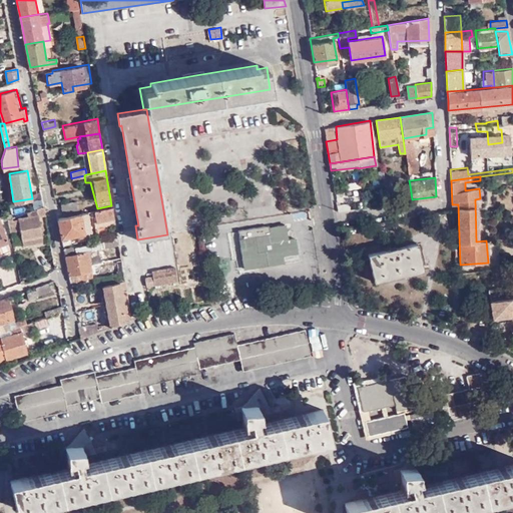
[(404,200),(412,199),(410,185),(403,185),(404,200)]
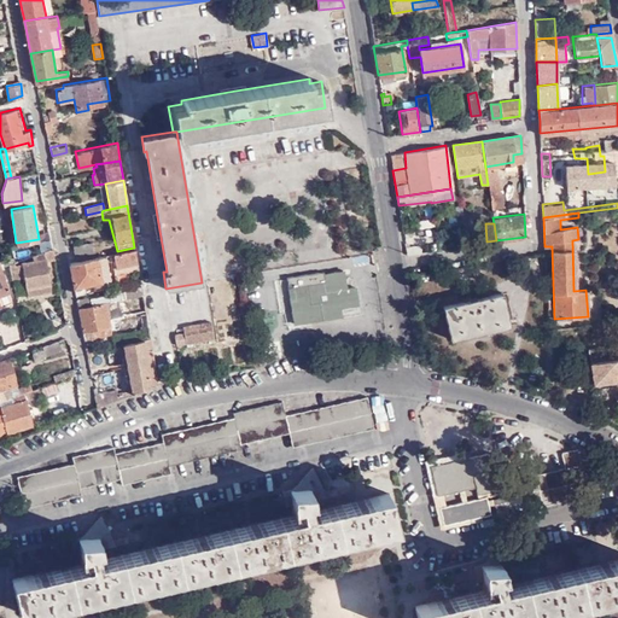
[(75,260),(94,256),(91,239),(71,243),(75,260)]
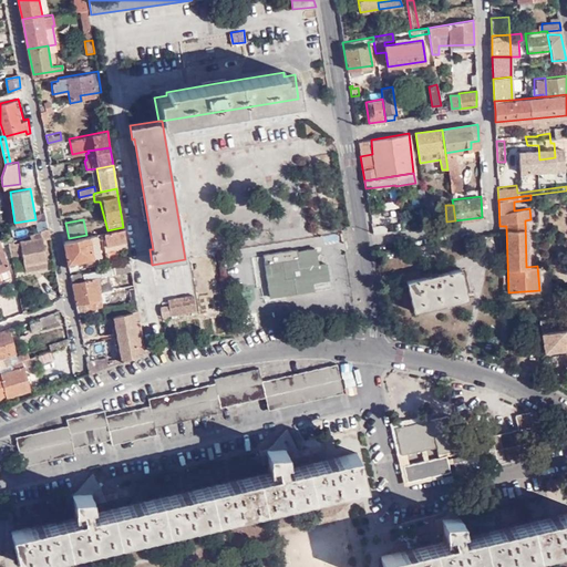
[(50,235),(48,226),(29,233),(29,236),(37,235),(38,237),(41,237),(50,235)]
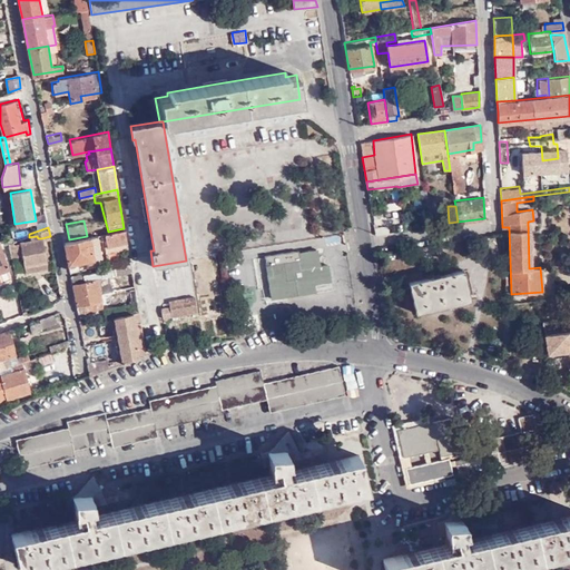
[(118,242),(127,241),(125,228),(124,228),(108,232),(104,232),(106,244),(118,242)]
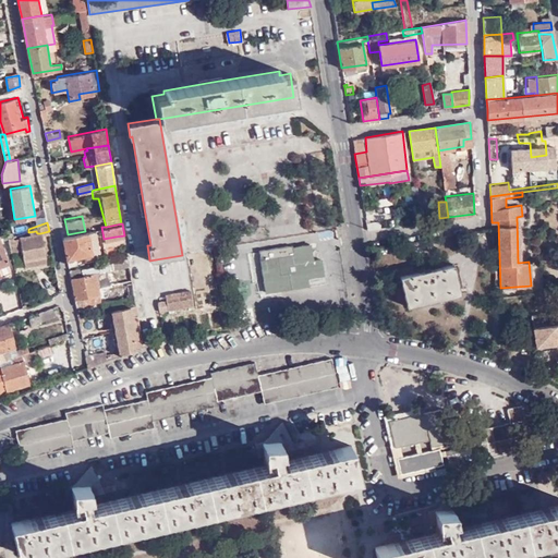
[(62,235),(68,263),(99,256),(94,229),(85,231),(68,234),(62,235)]
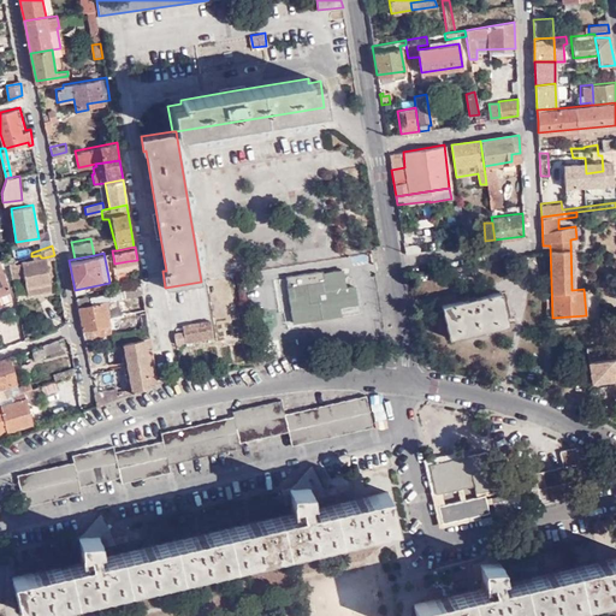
[(13,262),(12,259),(9,260),(11,276),(23,273),(27,292),(49,289),(45,258),(41,258),(13,262)]
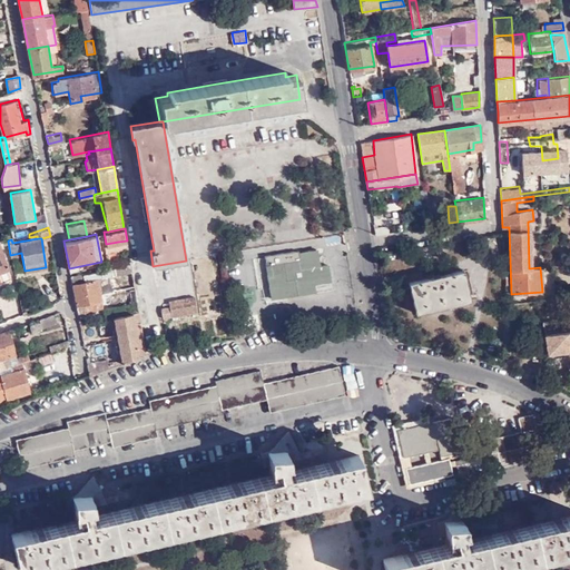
[(317,265),(315,249),(298,252),(297,251),(265,256),(266,264),(267,264),(272,297),(314,291),(313,283),(328,281),(326,265),(317,265)]
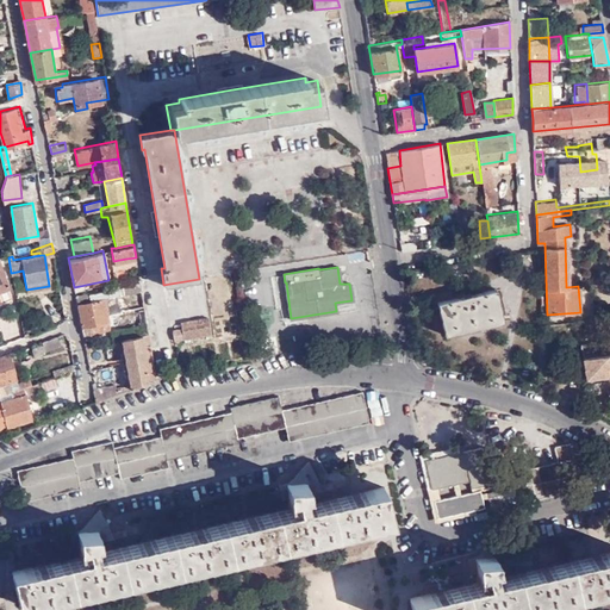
[(76,302),(141,288),(139,281),(87,292),(87,291),(75,293),(76,302)]
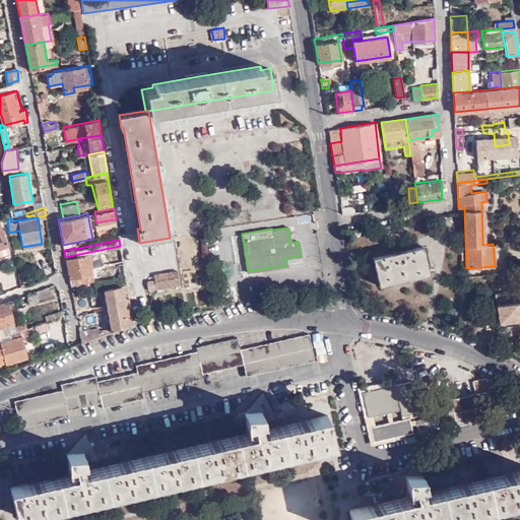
[(118,284),(126,282),(120,246),(65,257),(69,283),(92,278),(90,265),(101,263),(101,258),(116,255),(120,279),(118,279),(118,284)]
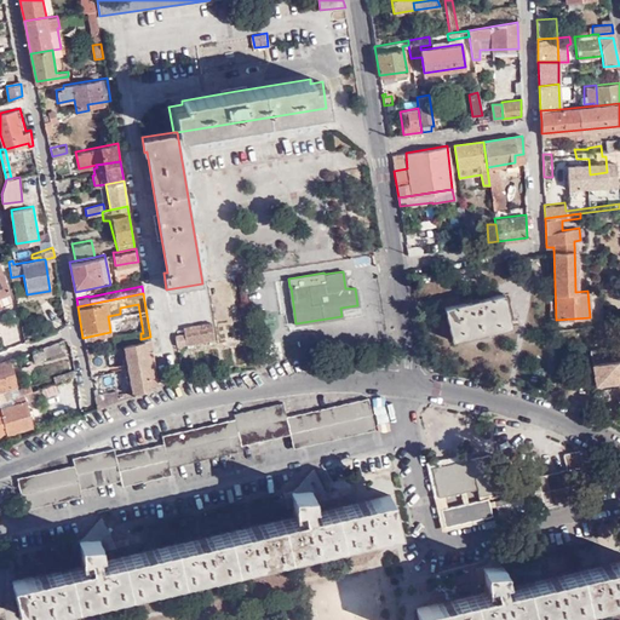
[(452,339),(511,325),(504,293),(472,299),(445,305),(452,339)]
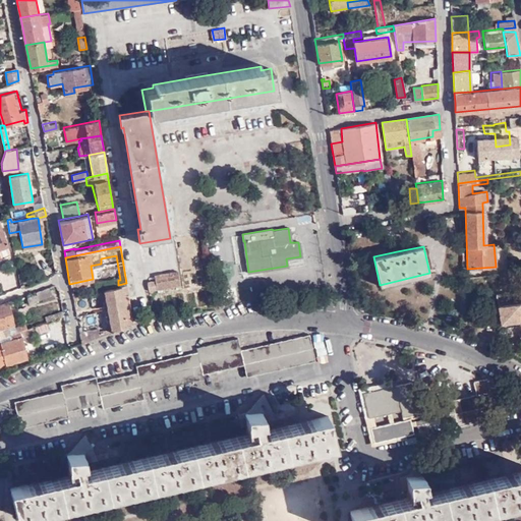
[(179,285),(177,271),(153,275),(154,281),(156,289),(179,285)]
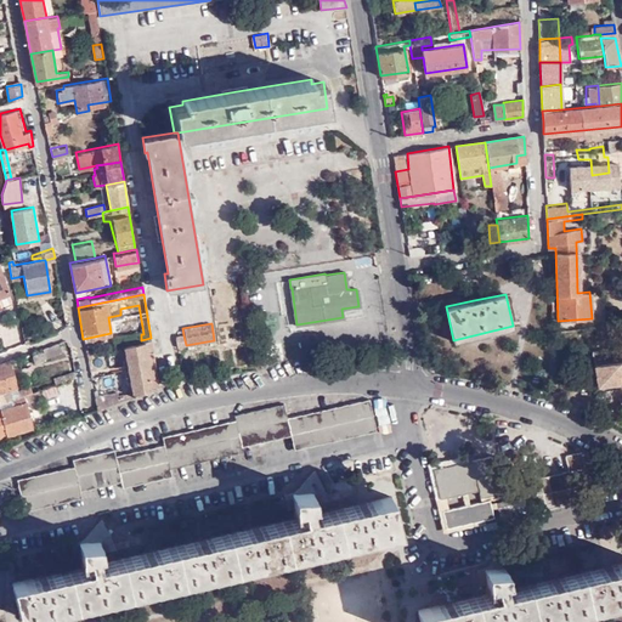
[(621,334),(614,335),(615,345),(592,349),(597,384),(621,379),(621,334)]
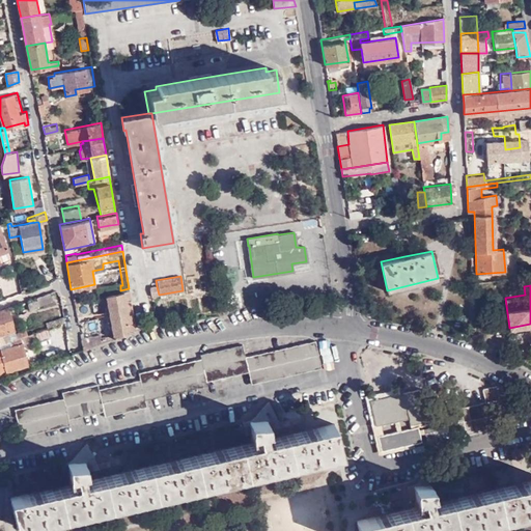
[(159,295),(157,286),(149,287),(150,297),(159,295)]
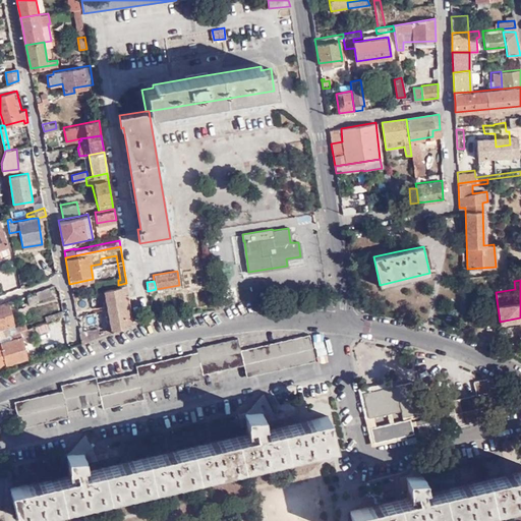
[(132,323),(132,321),(132,314),(127,315),(126,309),(131,308),(126,283),(118,285),(103,288),(111,328),(111,330),(132,323)]
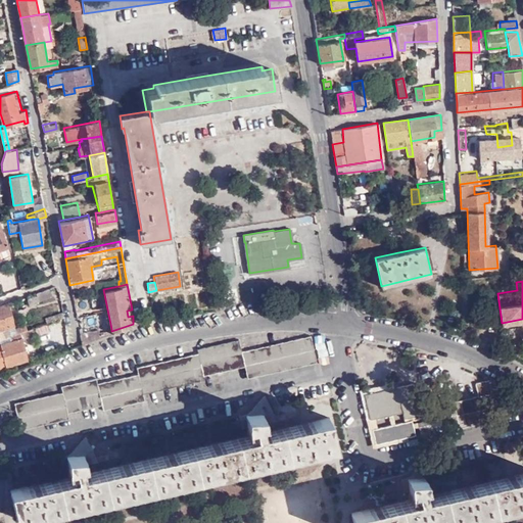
[(49,296),(48,287),(34,292),(35,293),(36,301),(49,296)]
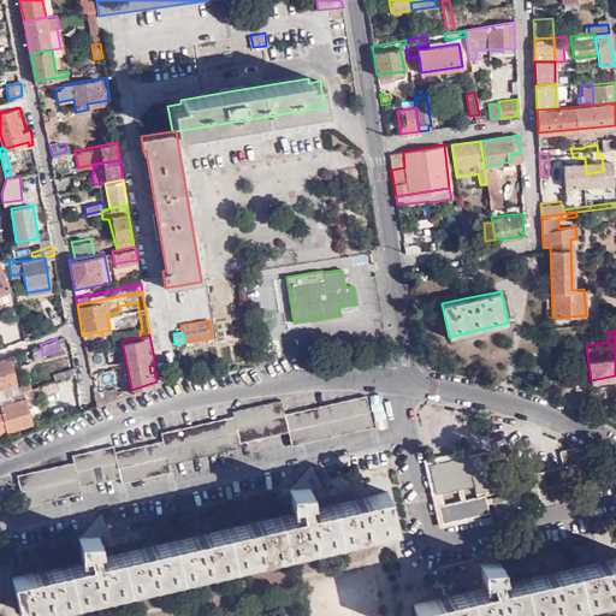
[(33,359),(42,355),(41,345),(30,349),(33,359)]
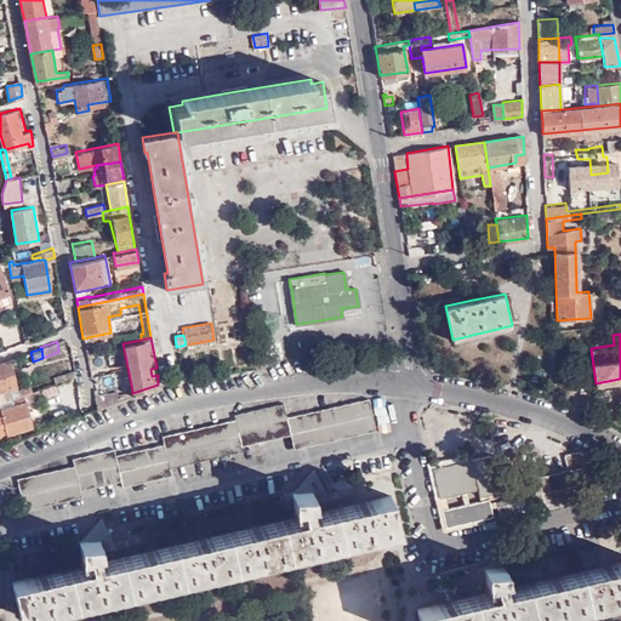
[(9,359),(0,362),(0,400),(28,392),(28,391),(27,387),(16,391),(9,359)]
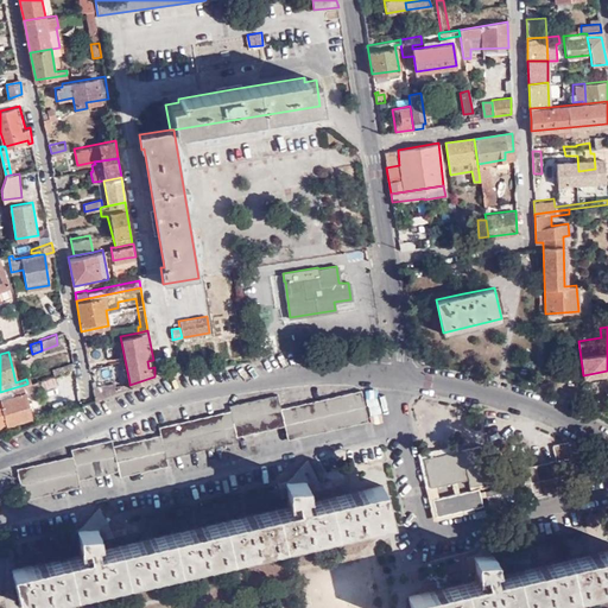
[(59,377),(75,371),(74,366),(69,368),(58,372),(59,377)]
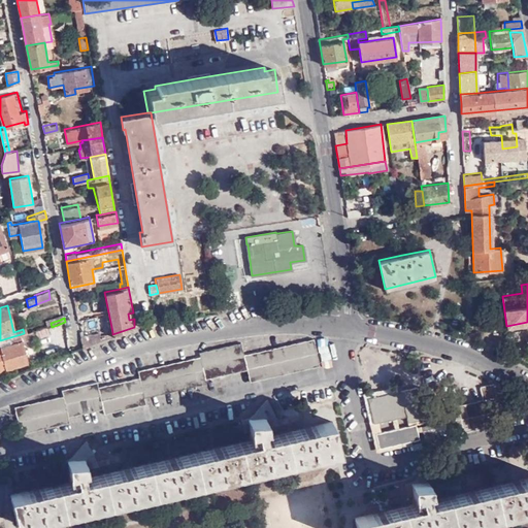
[(0,350),(5,370),(27,364),(21,337),(29,335),(29,331),(24,332),(24,333),(0,340),(0,350)]
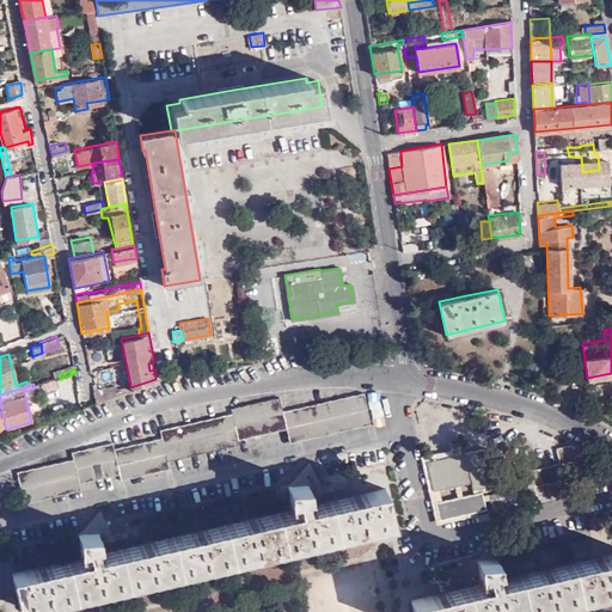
[(95,402),(130,387),(130,385),(115,387),(115,385),(92,389),(95,402)]
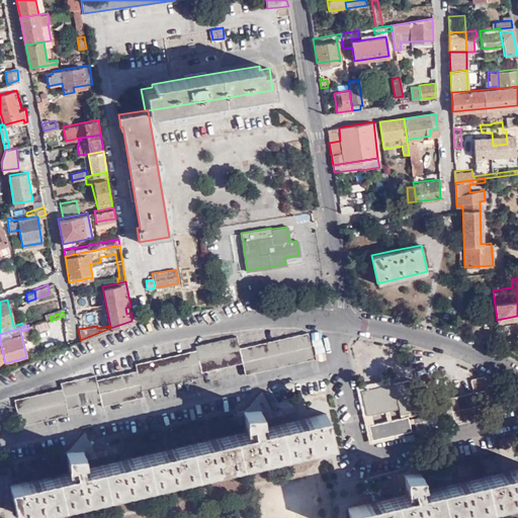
[(135,368),(95,376),(94,372),(60,379),(61,387),(14,398),(19,424),(67,414),(66,408),(101,400),(101,404),(141,395),(140,387),(200,374),(200,370),(242,361),(244,372),(313,358),(307,331),(238,346),(236,335),(194,344),(195,348),(134,361),(135,368)]
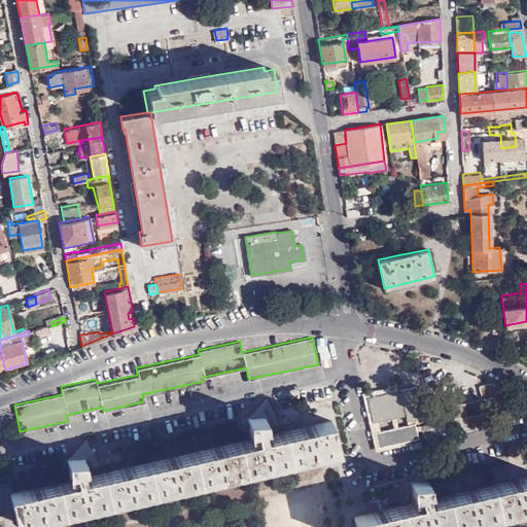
[(478,383),(480,396),(456,402),(455,399),(448,401),(449,408),(433,411),(435,421),(459,416),(462,430),(496,423),(490,394),(495,393),(492,380),(478,383)]
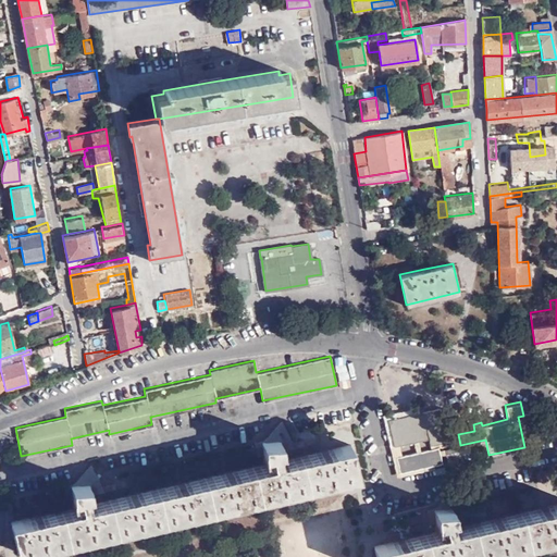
[(431,438),(432,443),(449,438),(442,406),(387,418),(393,446),(431,438)]
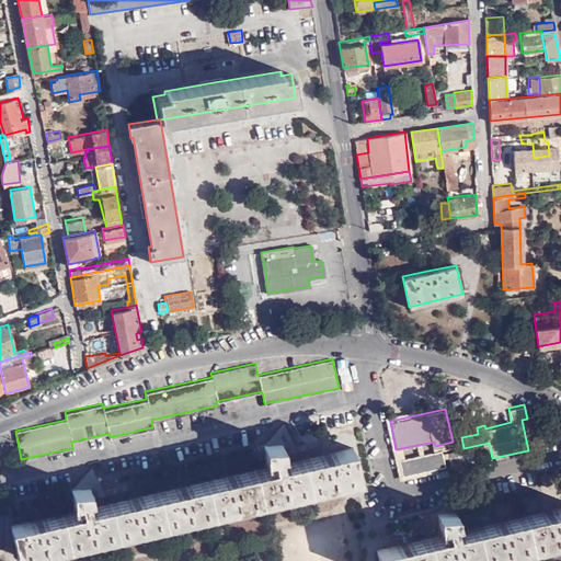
[(60,513),(10,525),(16,554),(359,476),(352,446),(281,462),(278,451),(292,448),(289,437),(259,445),(261,456),(264,456),(266,467),(256,469),(88,508),(84,496),(99,493),(95,480),(63,488),(67,503),(69,503),(71,511),(60,513)]
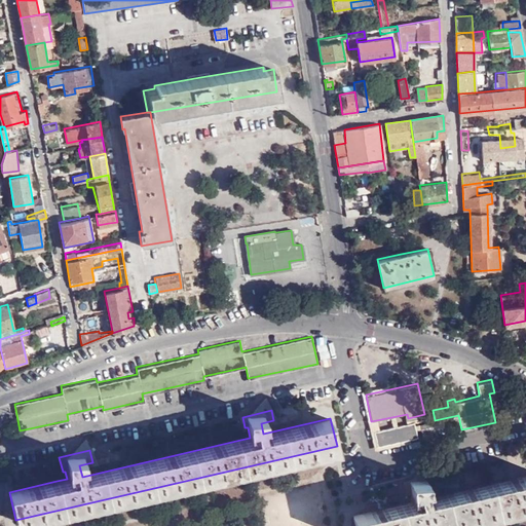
[(418,438),(414,422),(374,430),(376,446),(418,438)]
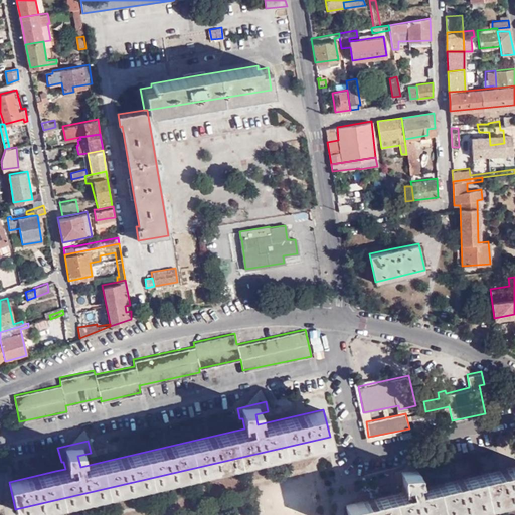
[(514,467),(416,491),(413,478),(427,475),(425,463),(393,470),(396,485),(400,484),(401,490),(393,492),(346,503),(348,514),(420,514),(514,493),(514,467)]
